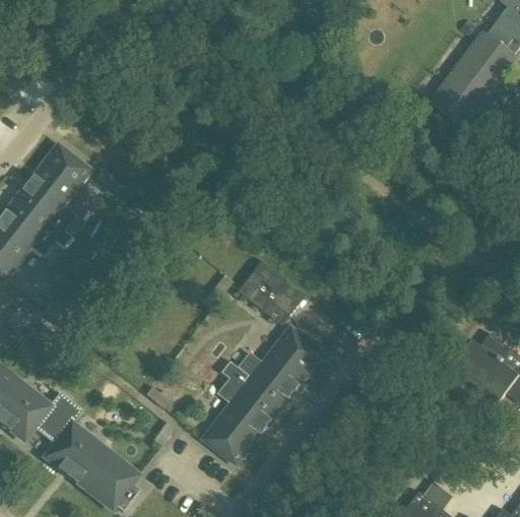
[(490,0),(504,10),(435,102),(465,125),(516,57),(513,55),(519,45),(519,0),(490,0)]
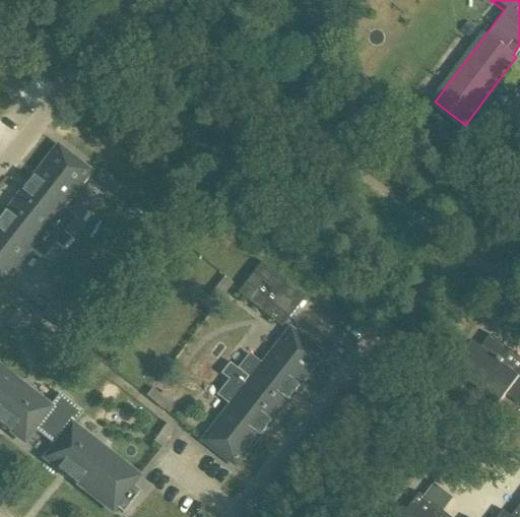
[(0,215),(0,278),(2,280),(42,230),(62,246),(71,235),(50,218),(88,168),(58,143),(28,180),(0,215)]
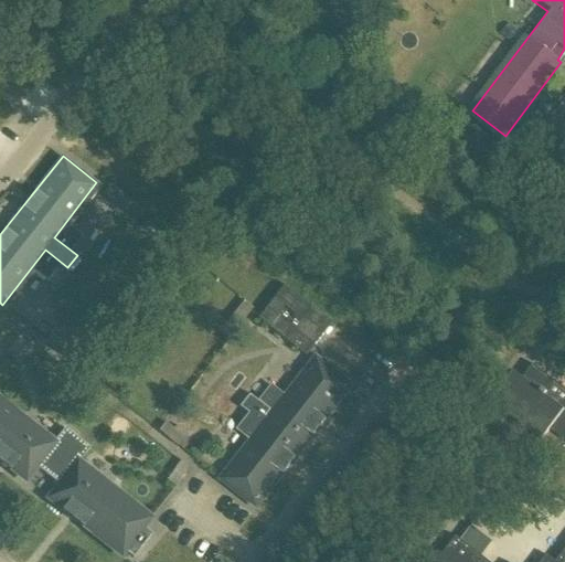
[(109,182),(103,191),(123,207),(129,198),(109,182)]
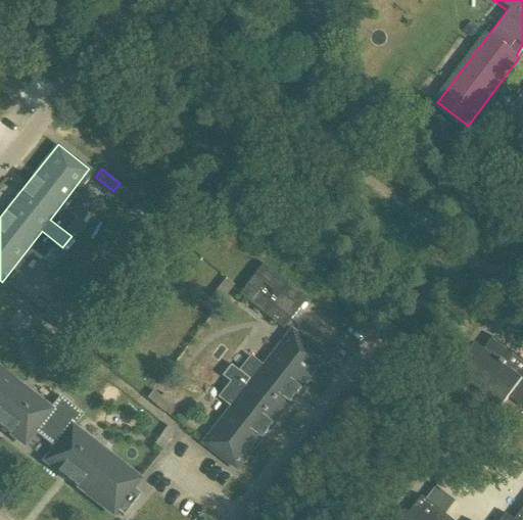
[(240,292),(284,327),(308,295),(265,262),(240,292)]
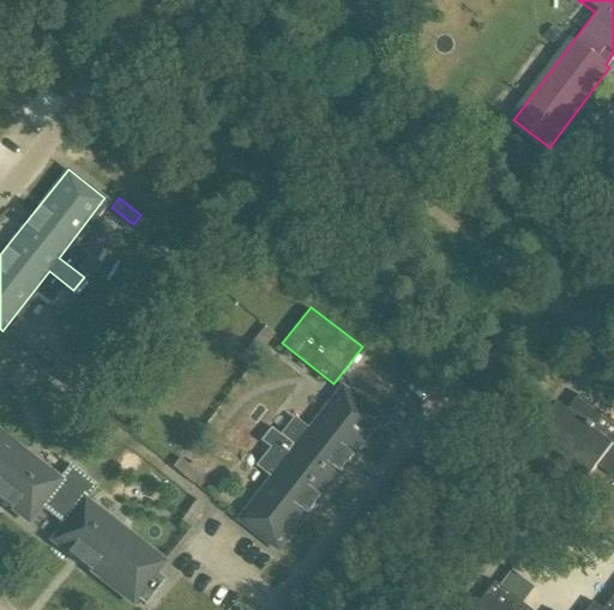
[(35,352),(47,362),(53,355),(42,345),(35,352)]
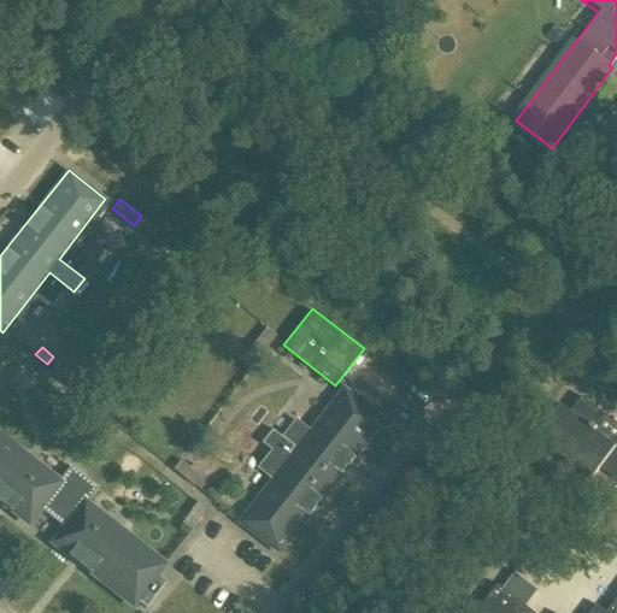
[(77,376),(56,359),(48,369),(70,385),(77,376)]
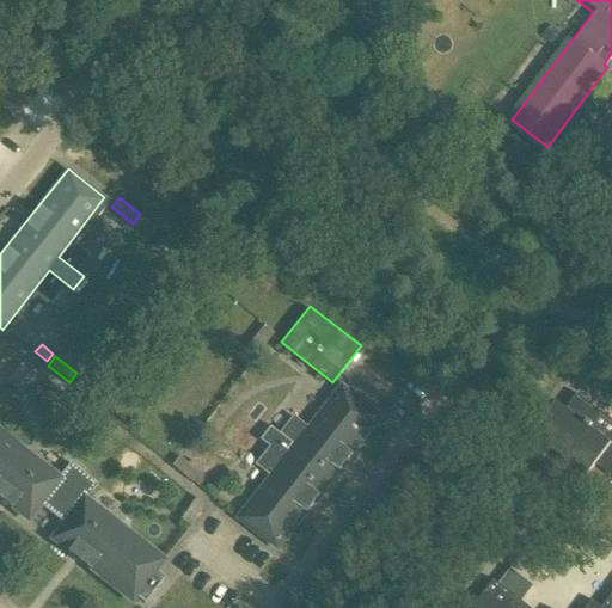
[(23,357),(6,379),(16,387),(32,366),(23,357)]
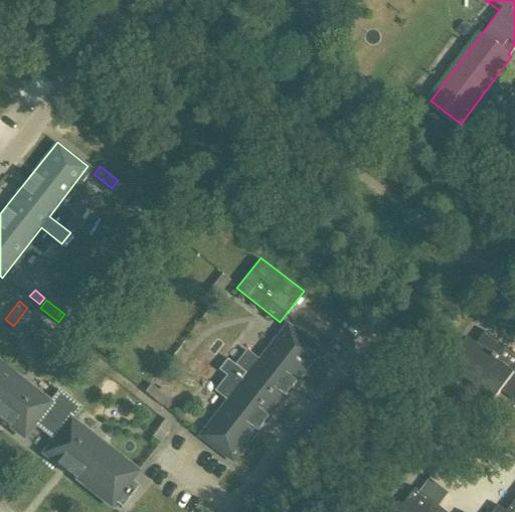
[(241,384),(202,435),(233,459),(286,393),(320,348),(289,323),(249,373),(228,357),(220,368),(241,384)]
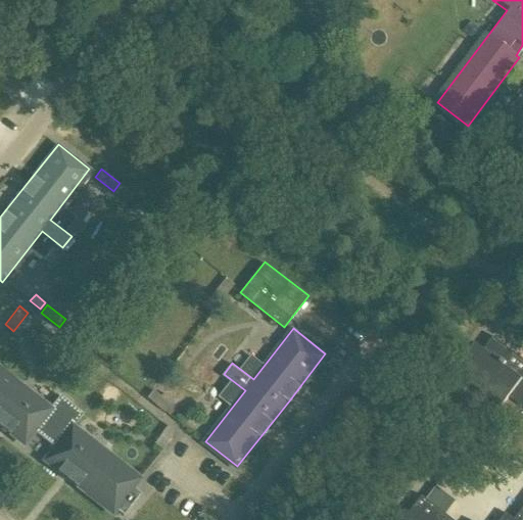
[(522,519),(522,357),(493,334),(484,346),(475,340),(454,369),(502,405),(509,394),(522,405),(522,505),(514,517),(506,511),(497,519),(475,519),(473,518),(471,519),(456,519),(422,492),(409,510),(406,508),(405,508),(400,508),(399,509),(390,519),(522,519)]
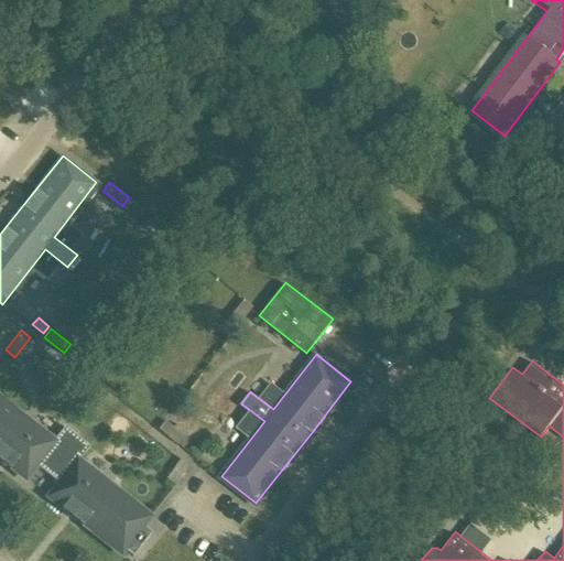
[(151,514),(149,513),(79,457),(90,443),(65,424),(54,438),(0,395),(0,455),(26,476),(36,463),(58,479),(49,494),(121,551),(126,547),(133,552),(152,529),(144,524),(151,514)]
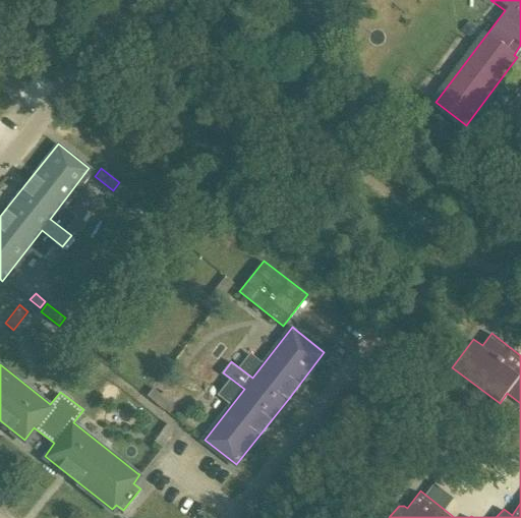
[(153,386),(146,394),(164,408),(171,400),(153,386)]
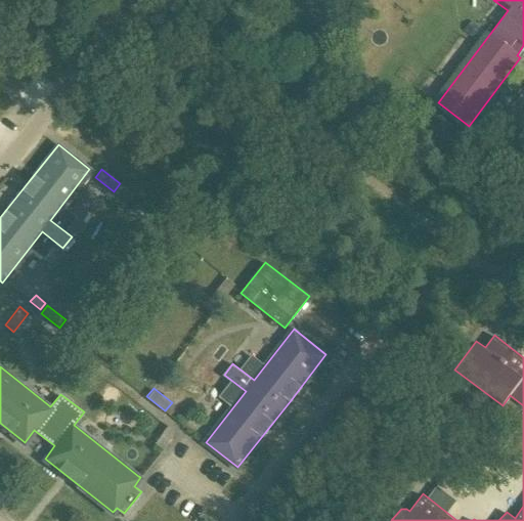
[(446,512),(455,501),(436,484),(427,496),(446,512)]
